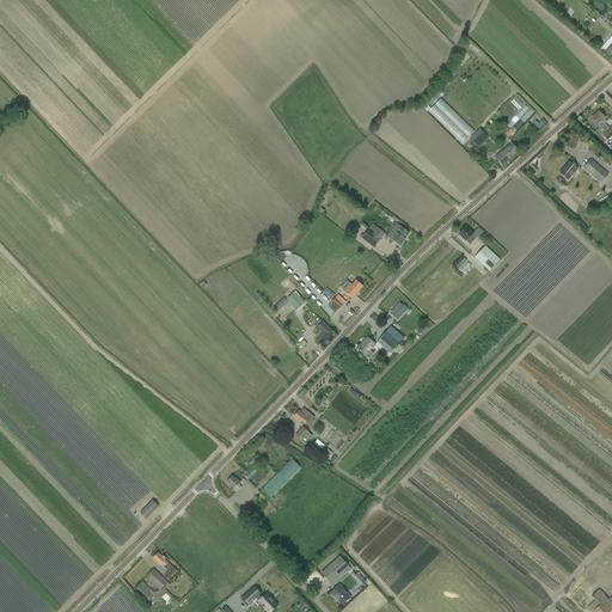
[(588,18),(580,28),(583,30),(592,22),(588,18)]
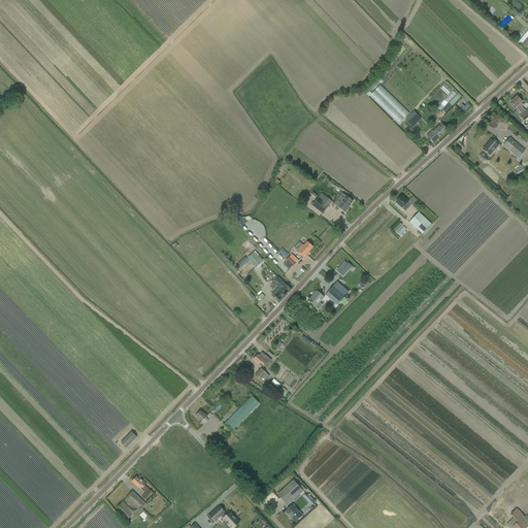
[(527,118),(527,108),(525,111),(519,104),(522,102),(517,97),(510,102),(515,107),(516,108),(516,107),(522,113),(520,117),(524,122),(527,118)]
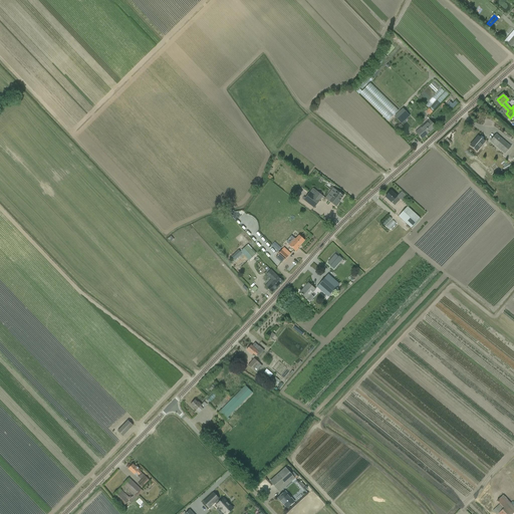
[(452,103),(449,107),(451,110),(458,103),(455,101),(452,103)]
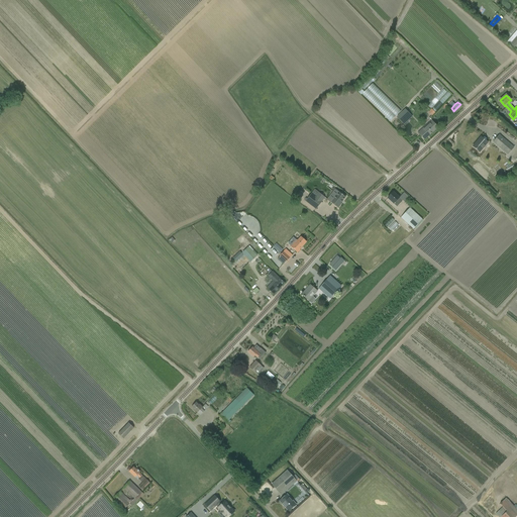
[(405,110),(397,118),(403,124),(411,117),(405,110)]
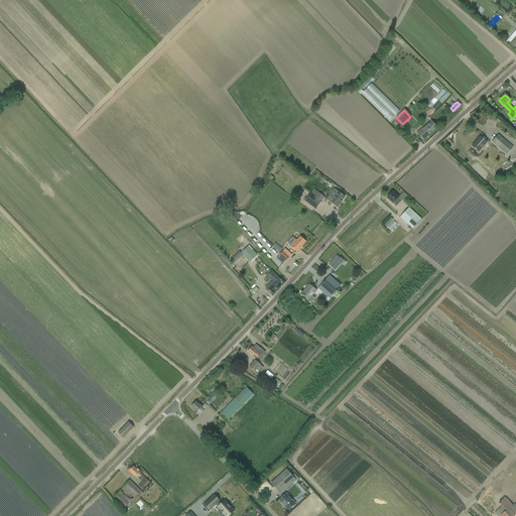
[(417,133),(420,136),(423,140),(437,127),(434,124),(430,120),(417,133)]
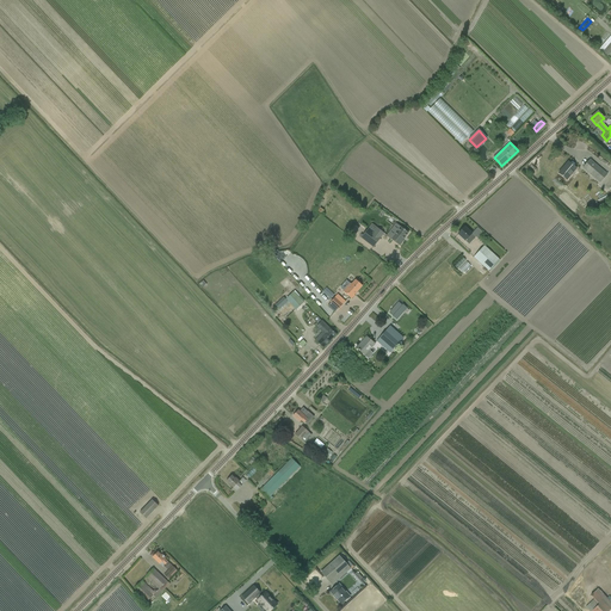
[(582,168),(587,172),(600,183),(608,174),(590,160),(582,168)]
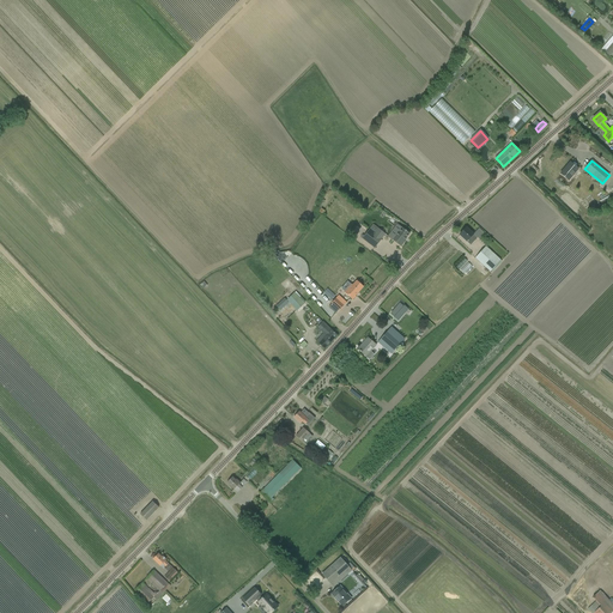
[(564,170),(560,174),(565,177),(569,181),(578,169),(575,165),(570,162),(570,163),(564,170)]
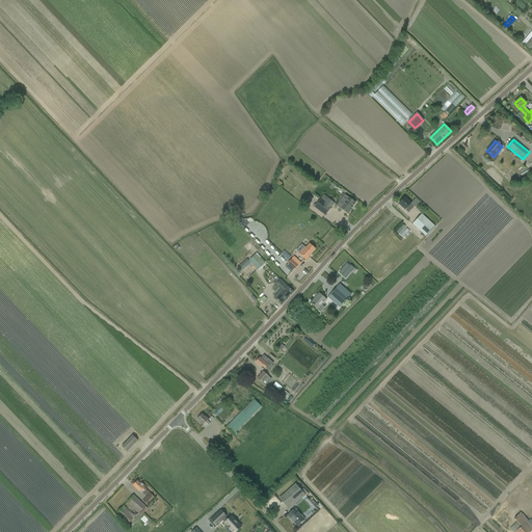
[(349,197),(341,208),(348,214),(351,209),(355,203),(349,197)]
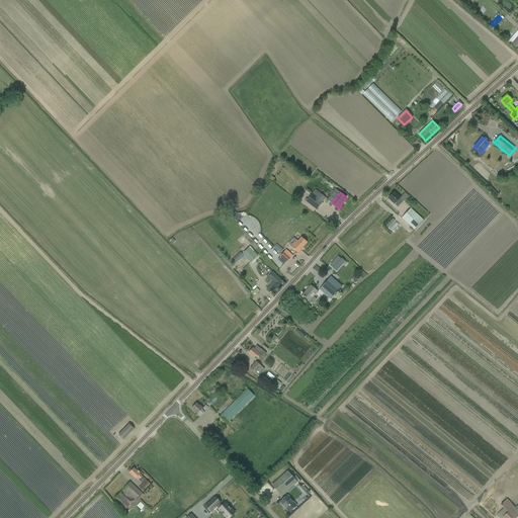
[(395,204),(398,207),(403,201),(398,196),(394,192),(389,198),(395,204)]
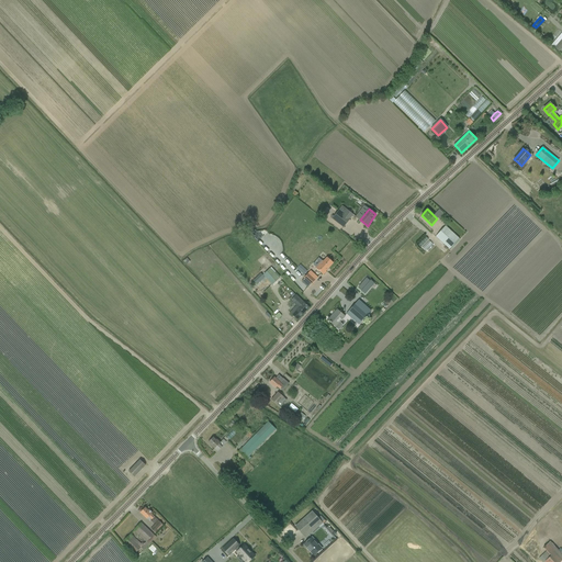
[(338,210),(332,220),(343,227),(353,215),(347,210),(344,214),(338,210)]
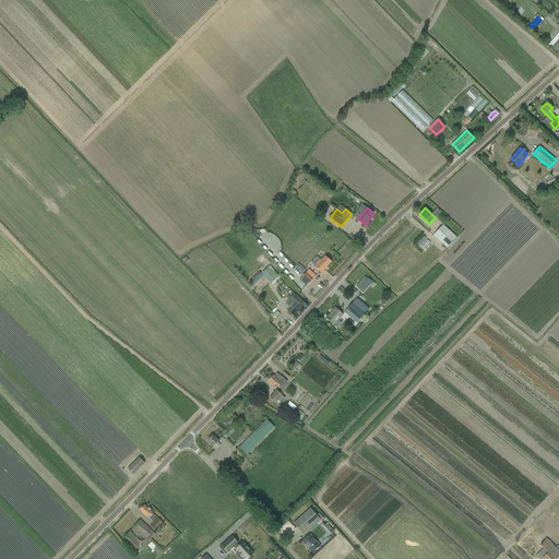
[(447,248),(456,238),(442,225),(433,235),(447,248)]
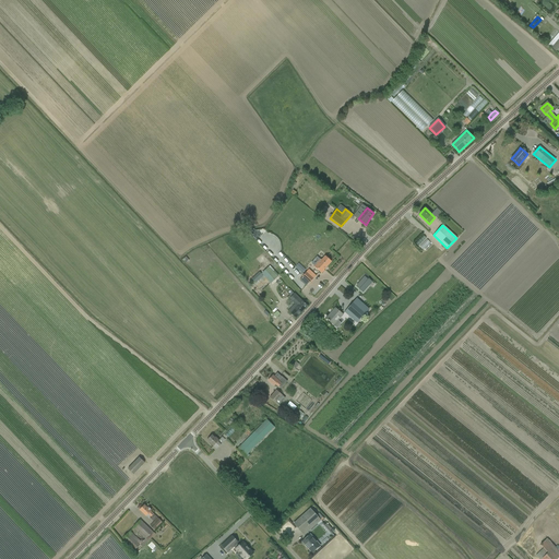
[(419,245),(426,251),(432,244),(426,238),(419,245)]
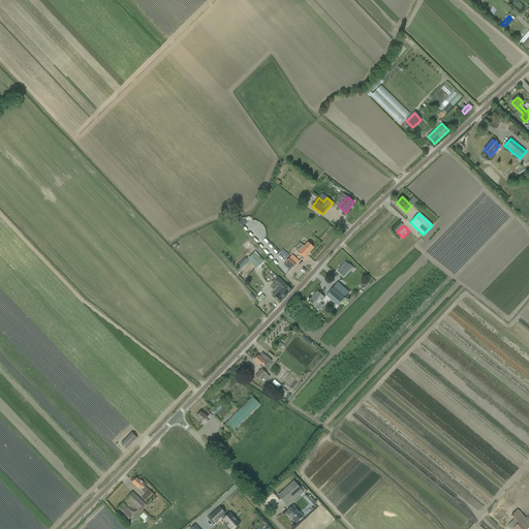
[(301,249),(298,252),(301,255),(304,259),(307,255),(313,248),(310,244),(308,242),(305,246),(304,245),(301,249)]
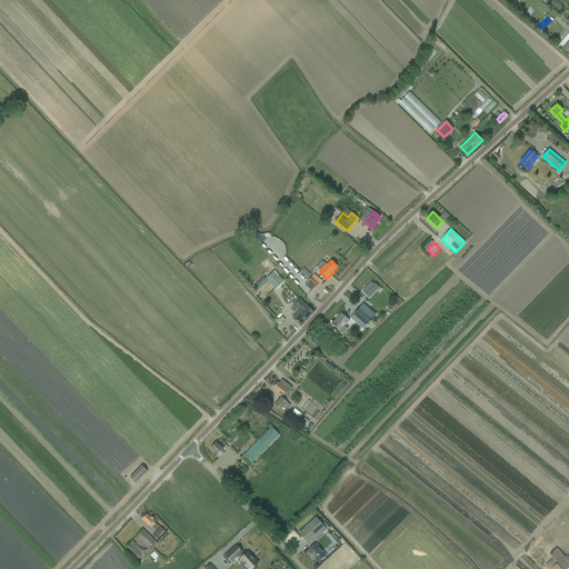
[(273,272),(266,278),(276,288),(282,281),(273,272)]
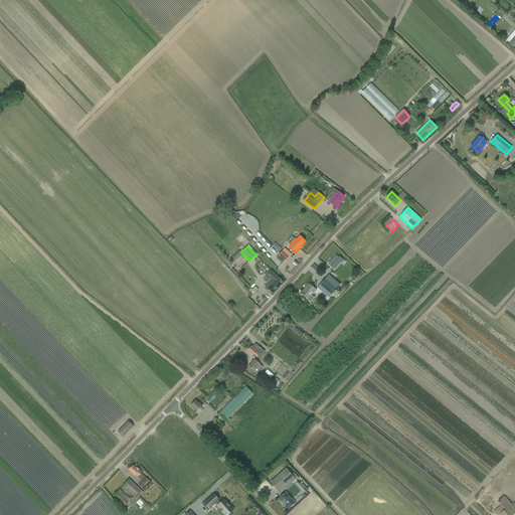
[(282,250),(279,255),(285,261),(289,256),(282,250)]
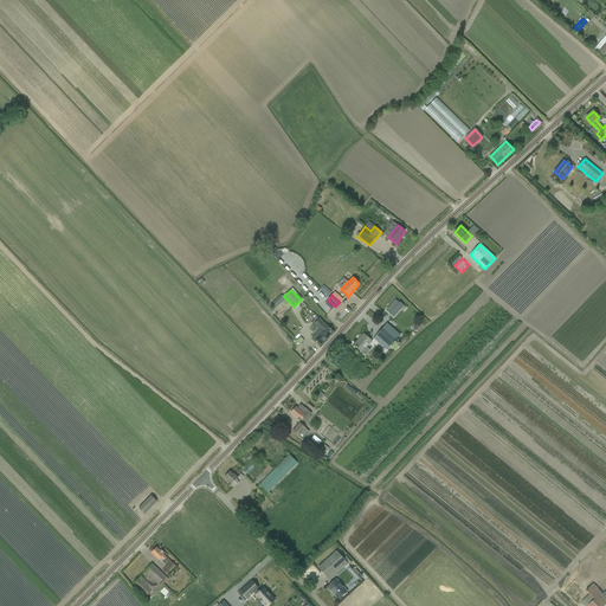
[(395,300),(387,310),(391,313),(389,314),(393,317),(404,305),(399,303),(395,300)]
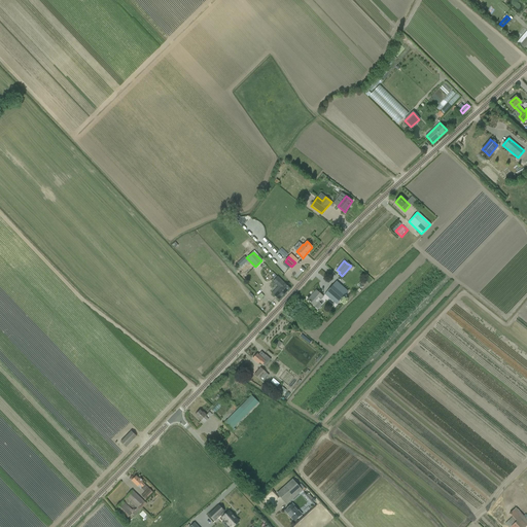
[(273,282),(278,286),(272,293),(279,301),(290,289),(284,283),(278,277),(273,282)]
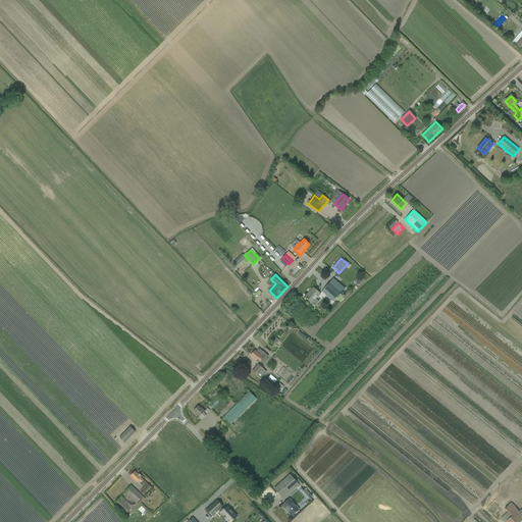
[(333,278),(322,292),(333,302),(345,289),(333,278)]
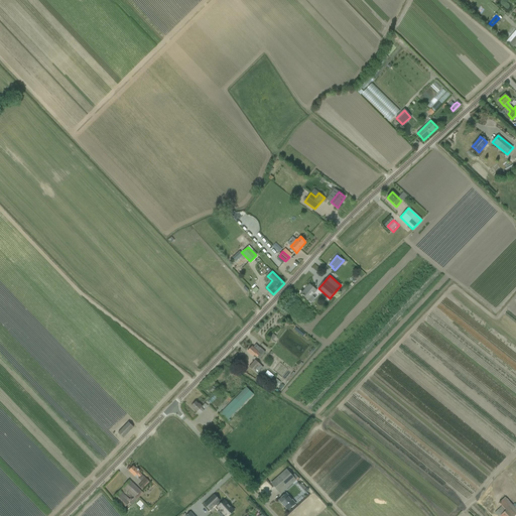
[(315,298),(312,296),(316,291),(309,284),(306,288),(307,288),(302,294),(301,293),(301,294),(303,295),(302,295),(303,296),(311,303),(315,298)]
